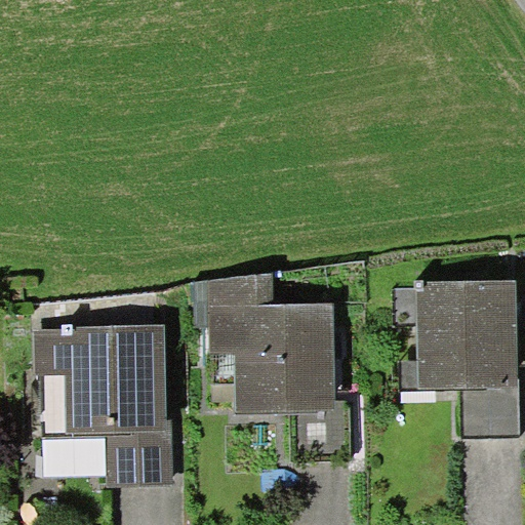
[(274,271),(191,282),(195,326),(209,326),(209,354),(236,354),(235,414),(318,414),(318,409),(335,409),(334,303),(273,304),(274,271)]
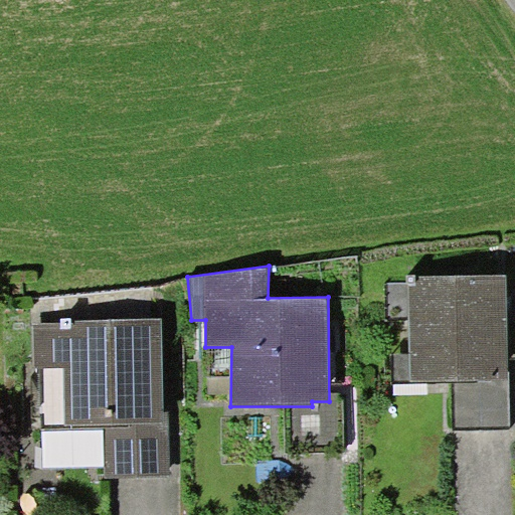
[(408,276),(411,382),(453,381),(477,381),(477,377),(510,376),(507,274),(408,276)]
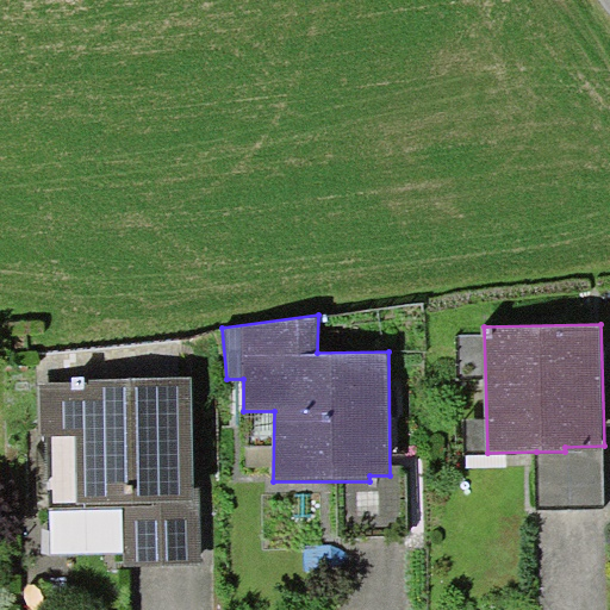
[(76,433),(79,502),(82,502),(82,509),(124,508),(125,566),(204,564),(201,485),(193,485),(191,375),(73,379),(74,381),(39,383),(41,434),(49,434),(76,433)]
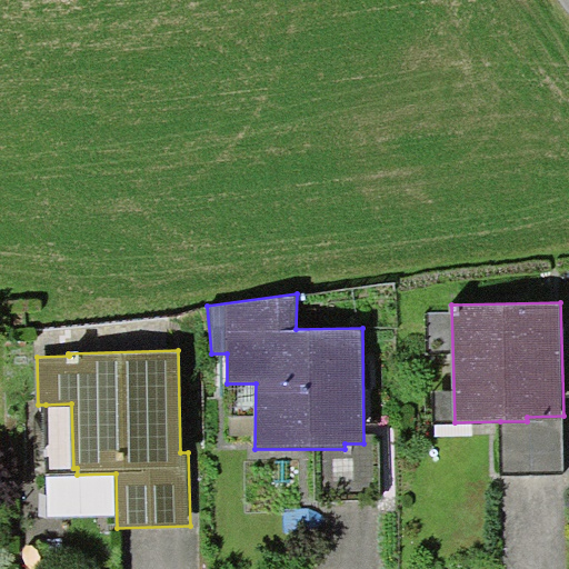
[(47,475),(77,475),(77,468),(73,468),(71,403),(46,405),(47,475)]
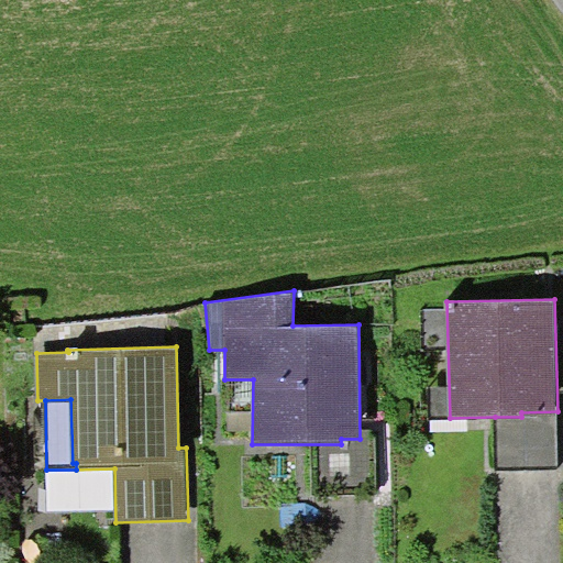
[(521,417),(495,417),(496,470),(559,467),(558,411),(521,412),(521,417)]
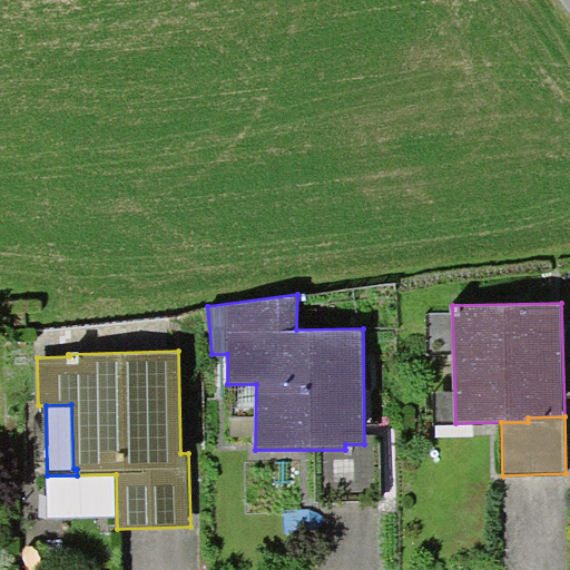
All buildings are outlined.
